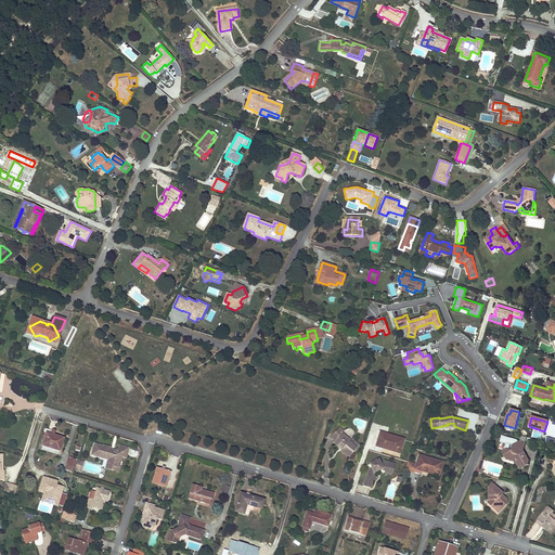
[(357,448),(353,444),(349,441),(350,440),(343,433),(344,431),(339,427),(331,437),(335,440),(344,448),(341,449),(340,450),(349,457),(357,448)]
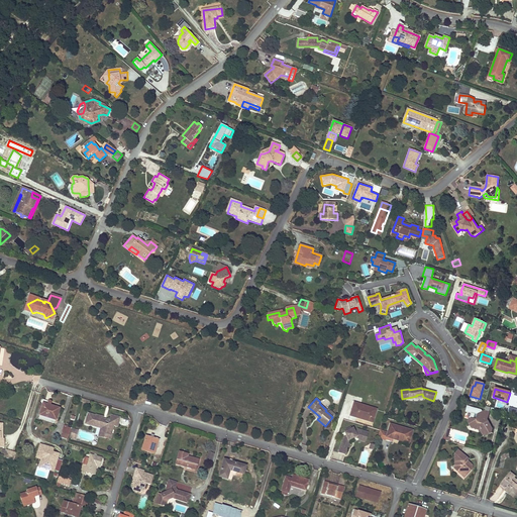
[(55,420),(57,414),(59,408),(48,405),(49,401),(48,399),(47,400),(46,400),(45,404),(42,403),(38,415),(55,420)]
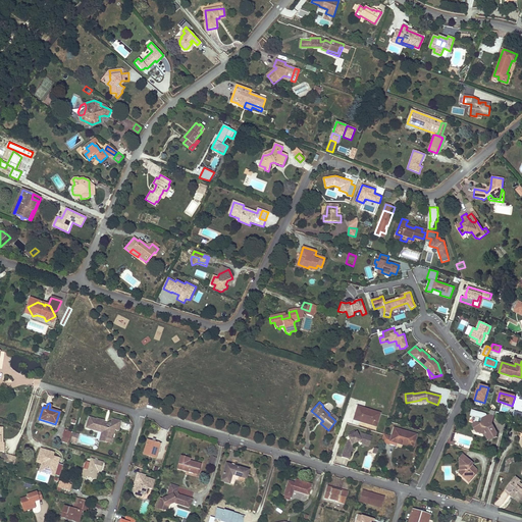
[(374,422),(375,422),(377,423),(380,414),(358,407),(354,419),(373,425),(374,422)]
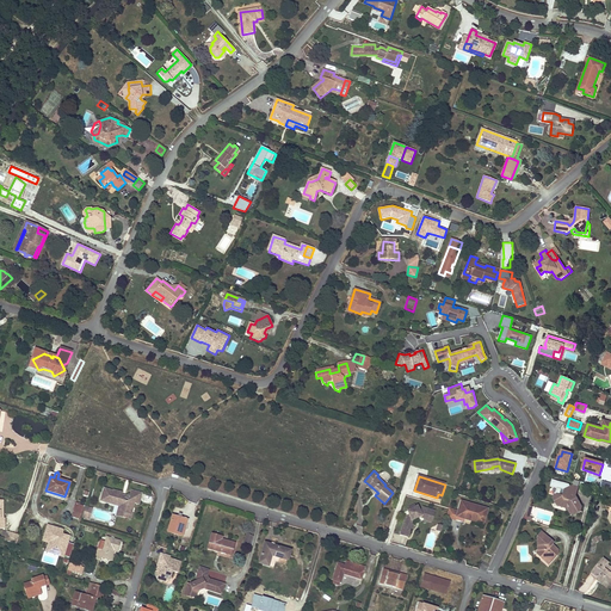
[(369,485),(368,487),(376,494),(378,493),(369,485)]
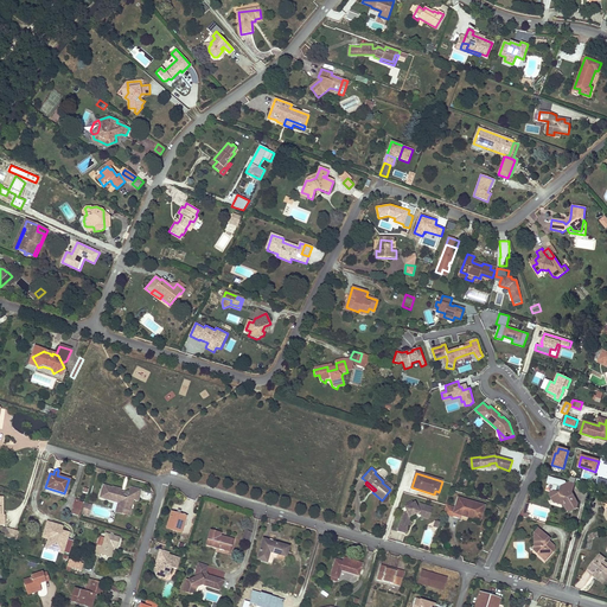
[(573,494),(575,485),(569,483),(563,486),(561,493),(553,491),(551,492),(550,496),(551,498),(556,499),(558,503),(564,505),(567,510),(572,511),(577,508),(579,503),(575,499),(569,498),(570,493),(573,494)]
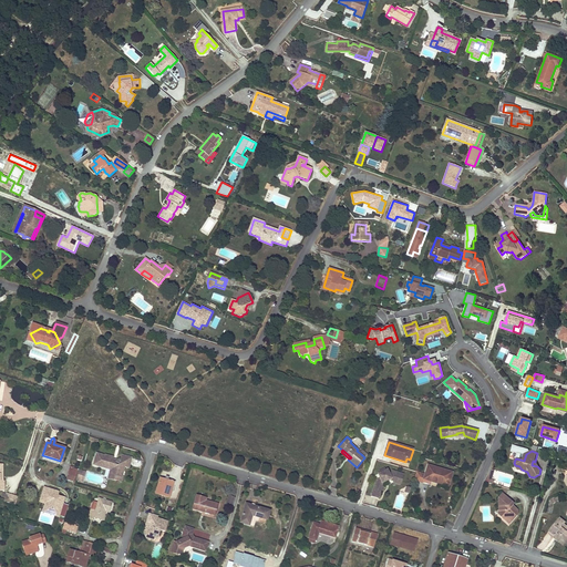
[(104,454),(95,452),(92,463),(107,467),(107,465),(114,466),(112,473),(112,475),(122,477),(125,466),(129,467),(132,456),(122,454),(120,459),(119,464),(115,463),(116,462),(113,461),(114,457),(114,456),(105,453),(104,454)]
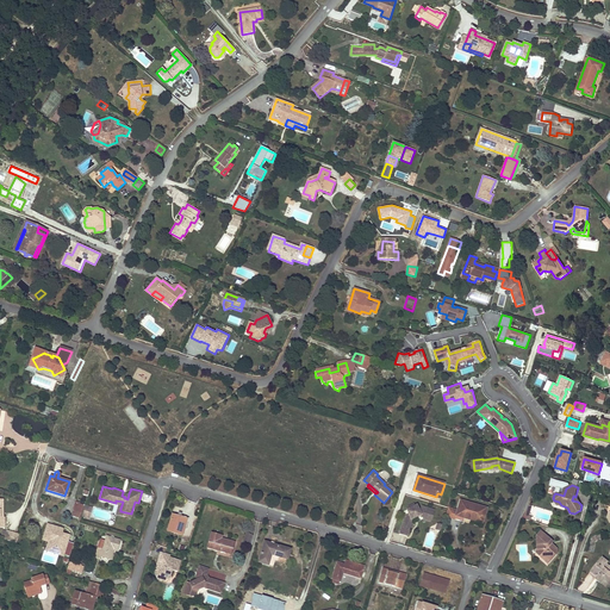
[(44,493),(63,499),(64,496),(45,490),(44,493)]
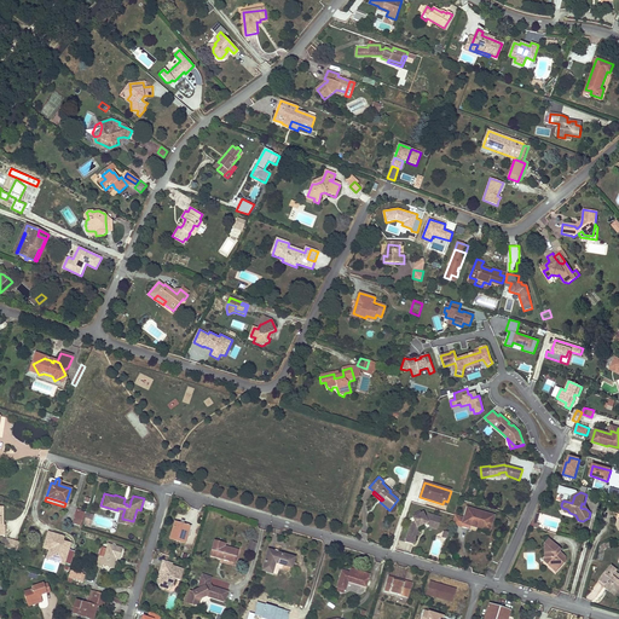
[(81,525),(82,519),(84,513),(85,510),(76,508),(76,510),(73,522),(81,525)]
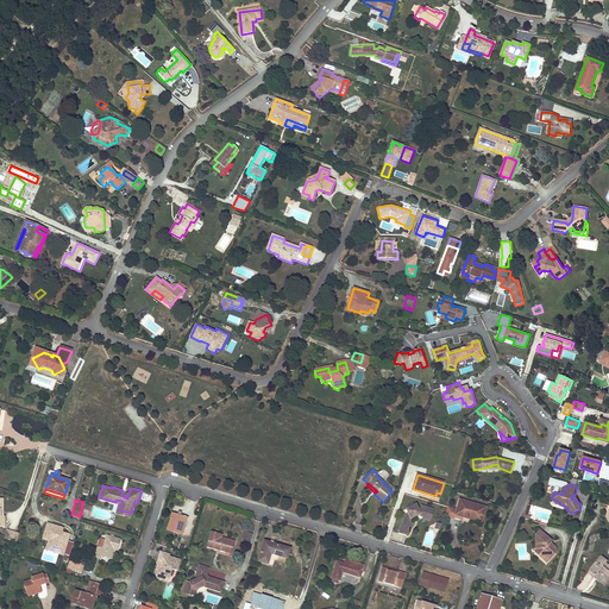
[(479,519),(481,519),(483,519),(485,508),(459,501),(457,510),(456,515),(462,518),(478,522),(479,519)]
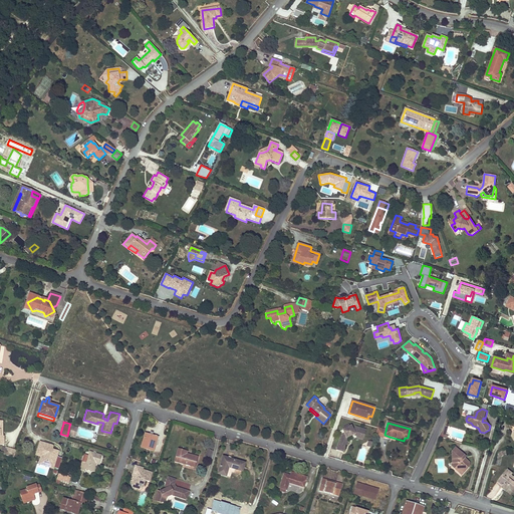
[(342,453),(344,447),(346,447),(347,442),(345,442),(346,439),(352,436),(356,437),(363,439),(365,434),(361,433),(362,430),(355,427),(354,430),(352,430),(350,426),(349,427),(349,426),(343,428),(344,430),(345,433),(344,434),(344,435),(340,436),(336,451),(342,453)]
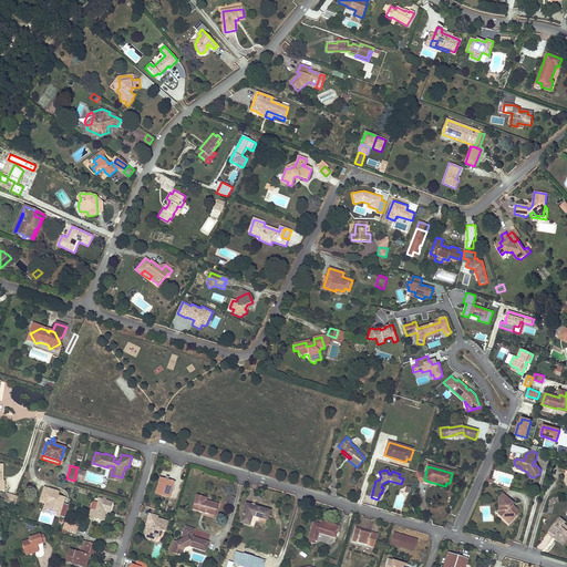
[(424,480),(425,475),(415,472),(413,482),(422,484),(423,483),(429,484),(430,482),(424,480)]
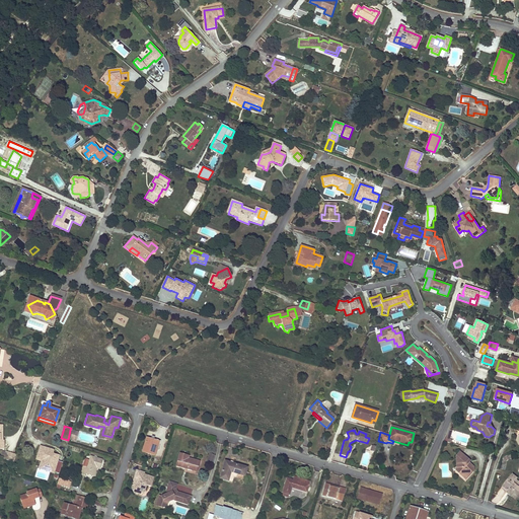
[(157,443),(154,442),(150,441),(151,439),(146,438),(142,451),(154,455),(157,443)]
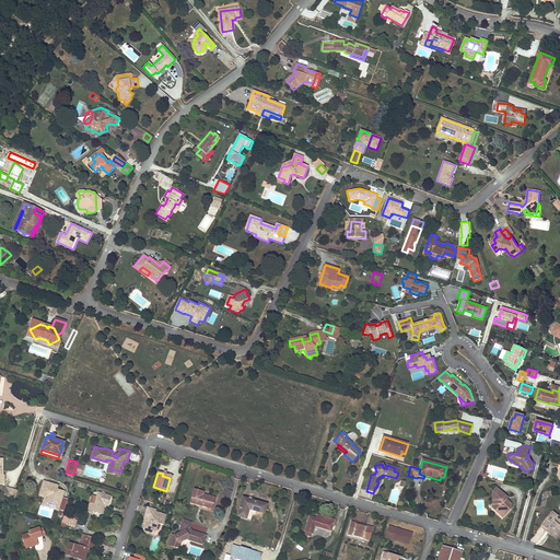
[(44,498),(42,505),(58,511),(59,509),(63,511),(68,499),(62,498),(65,490),(57,488),(58,485),(44,480),(39,496),(44,498)]
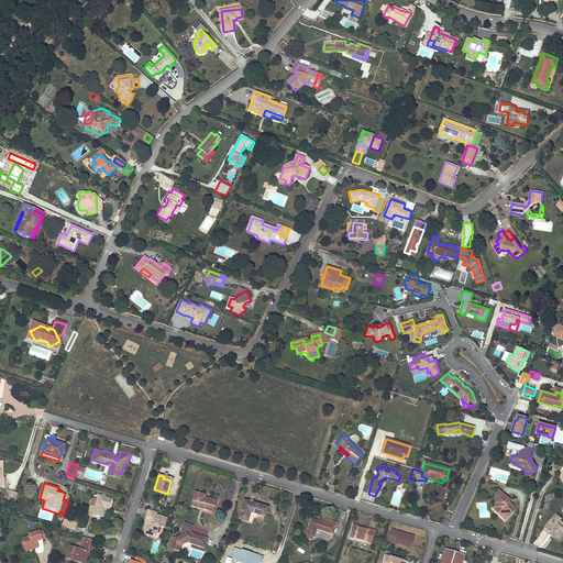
[(14,501),(18,494),(7,490),(3,498),(14,501)]
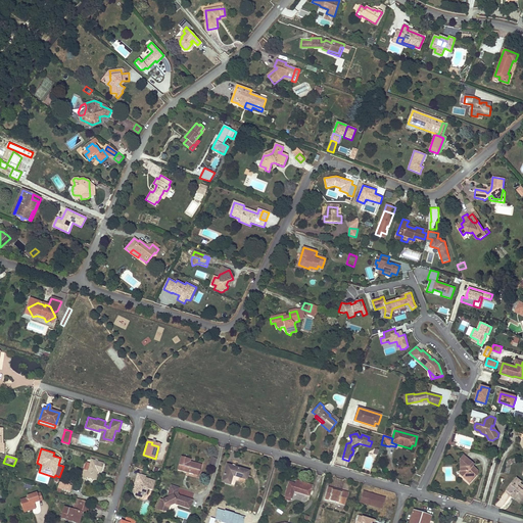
[(474,466),(463,456),(460,461),(460,472),(462,472),(462,476),(464,478),(469,478),(472,481),(478,475),(478,471),(474,471),(471,469),(473,467),(474,466)]
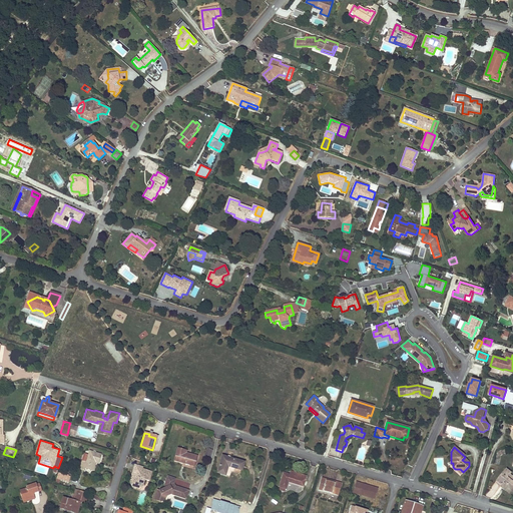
[(196,456),(190,455),(185,453),(186,451),(177,448),(174,460),(187,464),(193,466),(196,456)]
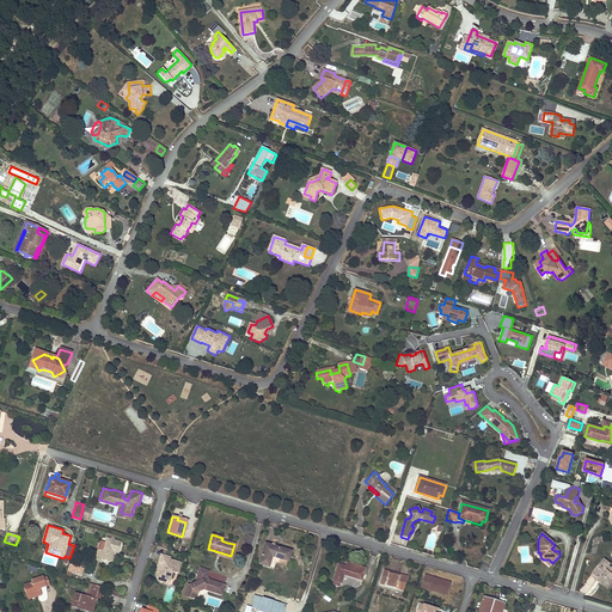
[(254,537),(246,534),(244,543),(249,544),(248,546),(251,548),(254,537)]
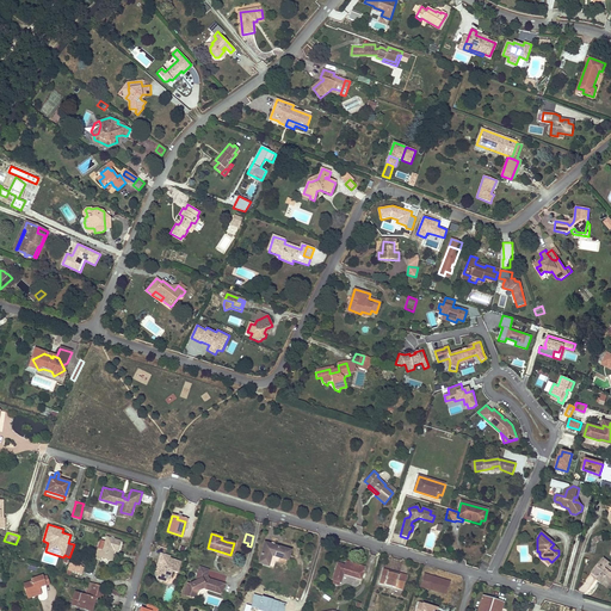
[(100,556),(105,557),(110,560),(113,548),(117,549),(121,539),(105,536),(105,539),(100,538),(98,547),(94,556),(99,557),(100,556)]
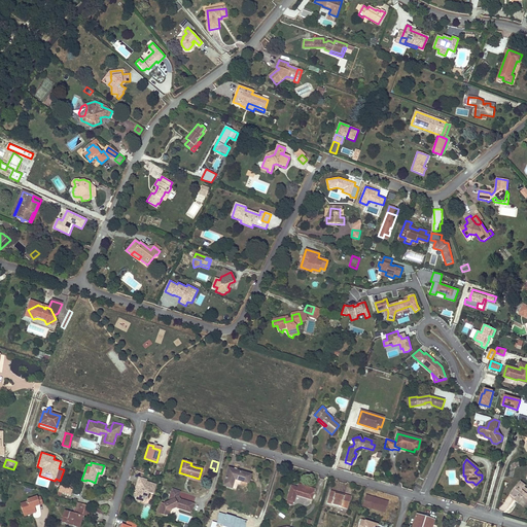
[(235,479),(241,481),(248,483),(250,475),(229,467),(223,485),(232,488),(235,479)]
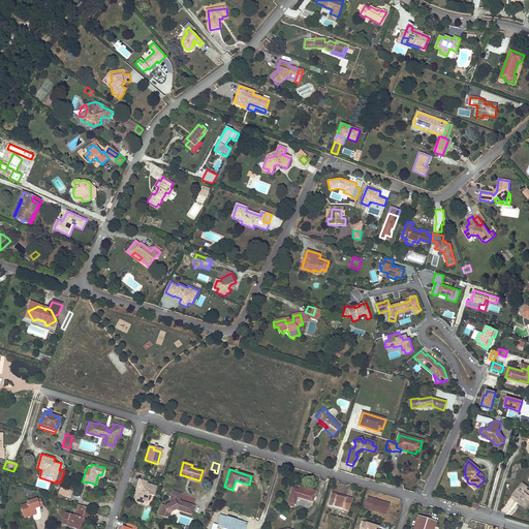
[(147,481),(138,479),(136,488),(137,489),(138,490),(137,492),(135,491),(133,496),(136,502),(141,500),(146,502),(148,495),(150,495),(153,496),(156,487),(146,484),(147,481)]
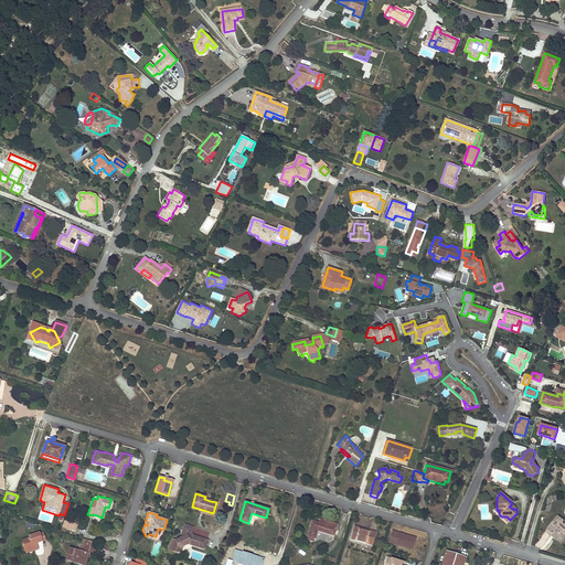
[(562,544),(564,541),(564,529),(561,526),(563,523),(564,521),(558,515),(547,530),(555,536),(553,537),(558,541),(562,544)]
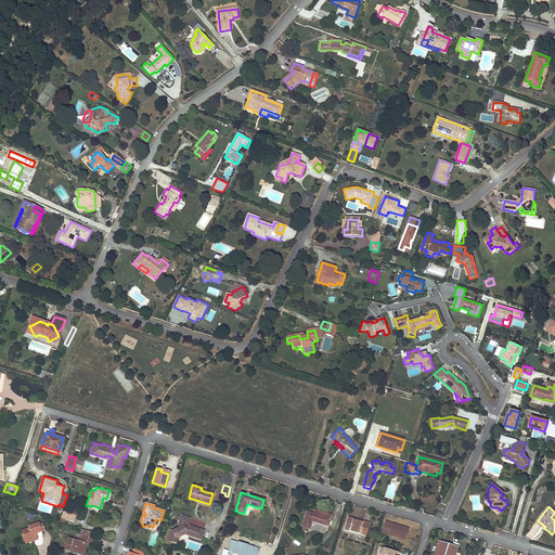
[(327,526),(328,520),(331,515),(314,510),(313,514),(307,512),(301,529),(308,531),(311,520),(327,526)]
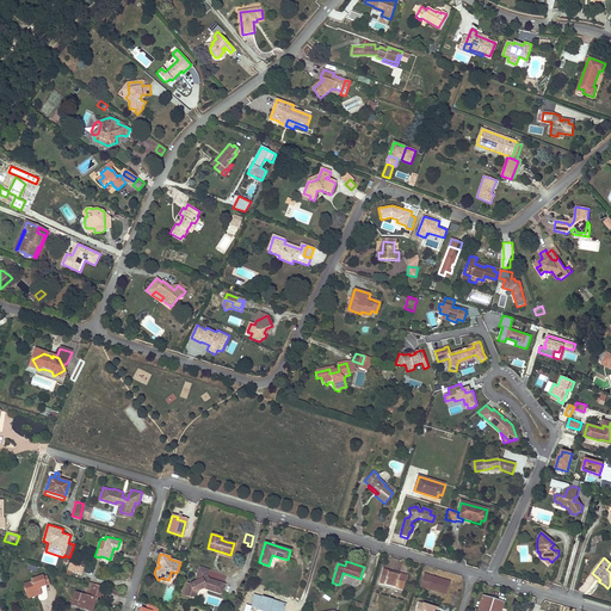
[(82,568),(68,565),(67,571),(71,572),(80,574),(82,568)]
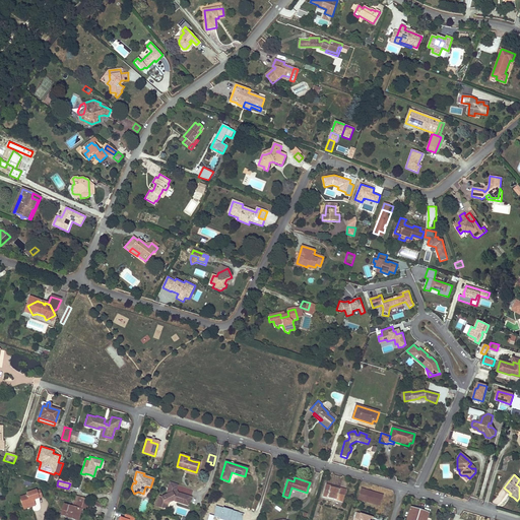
[(168,494),(159,496),(156,506),(163,508),(165,502),(168,503),(173,501),(177,499),(179,500),(178,502),(188,505),(191,497),(181,494),(180,495),(177,494),(178,493),(176,490),(178,484),(170,481),(167,491),(168,494)]
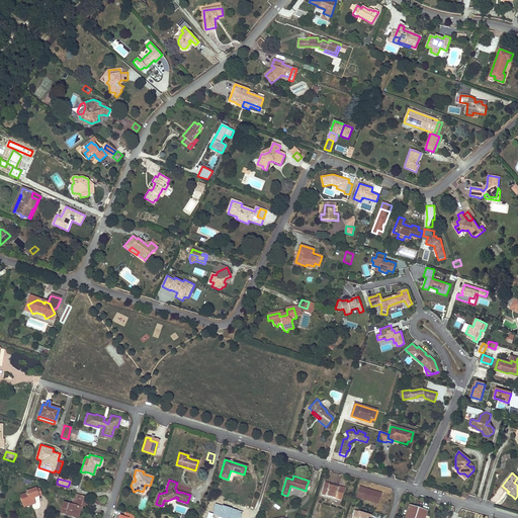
[(338,487),(338,489),(329,486),(330,484),(325,483),(322,494),(341,500),(344,488),(338,487)]
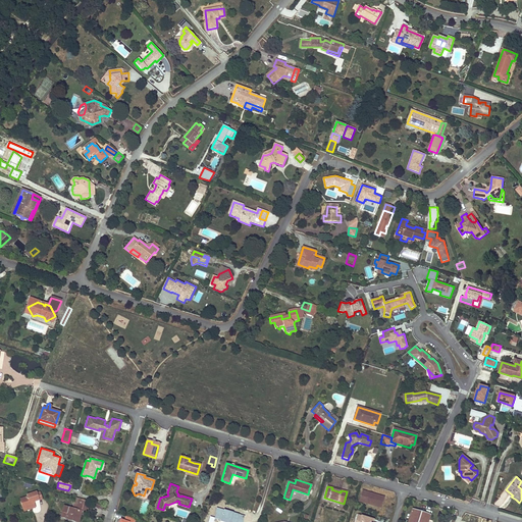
[(363,490),(360,502),(366,503),(369,492),(363,490)]
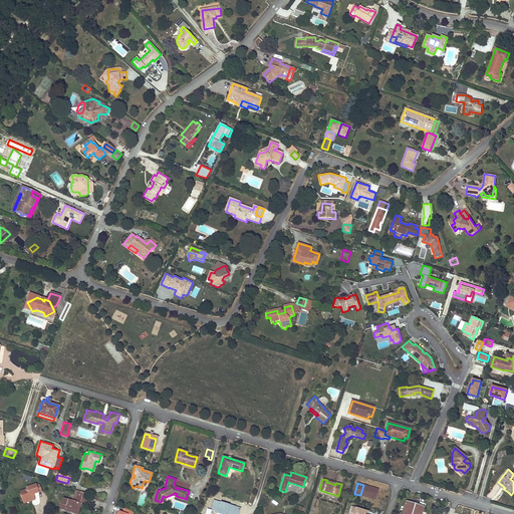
[(26,487),(26,489),(23,490),(21,496),(24,497),(26,502),(34,499),(33,495),(34,493),(38,492),(36,486),(35,484),(26,487)]
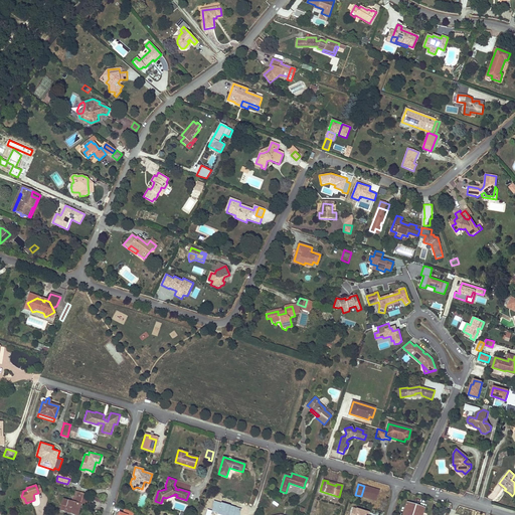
[(375,501),(377,496),(378,491),(364,486),(361,496),(375,501)]
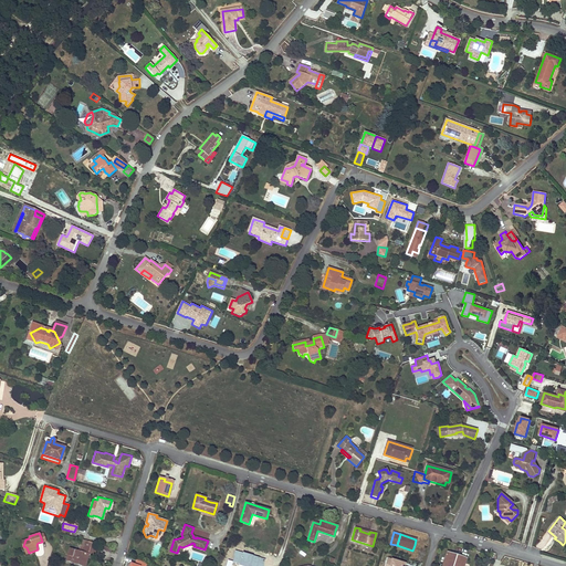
[(84,564),(86,559),(87,554),(88,555),(91,548),(93,544),(82,541),(79,551),(70,548),(66,559),(71,561),(71,562),(76,563),(76,562),(84,564)]
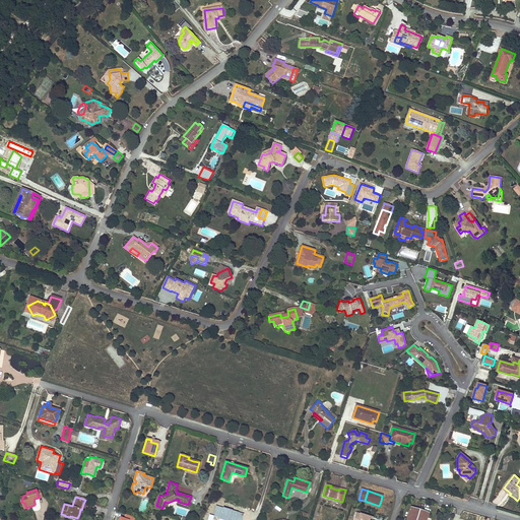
[(223,508),(216,506),(213,516),(209,514),(207,519),(212,519),(214,516),(220,518),(220,519),(222,519),(241,519),(243,514),(233,511),(233,510),(223,507),(223,508)]
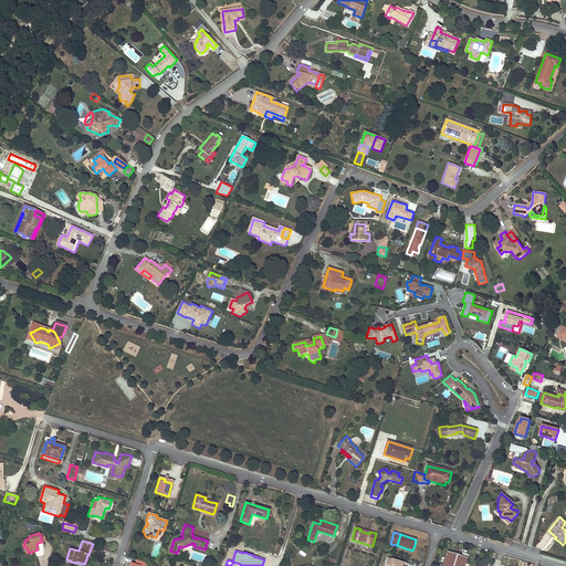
[(463,565),(467,557),(448,551),(442,565),(463,565)]
